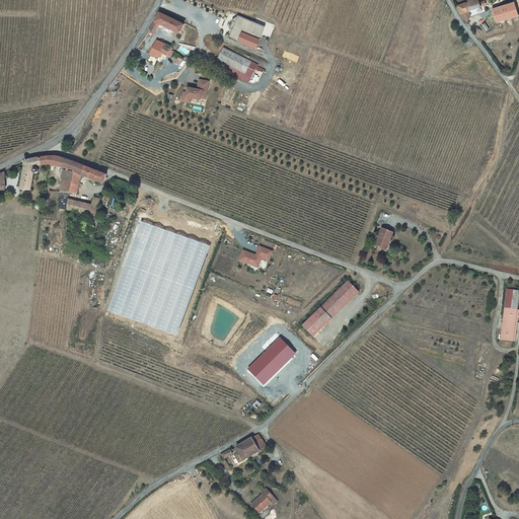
[(466,12),(482,6),(480,3),(478,0),(472,0),(457,6),(460,13),(467,22),(470,19),(466,12)]
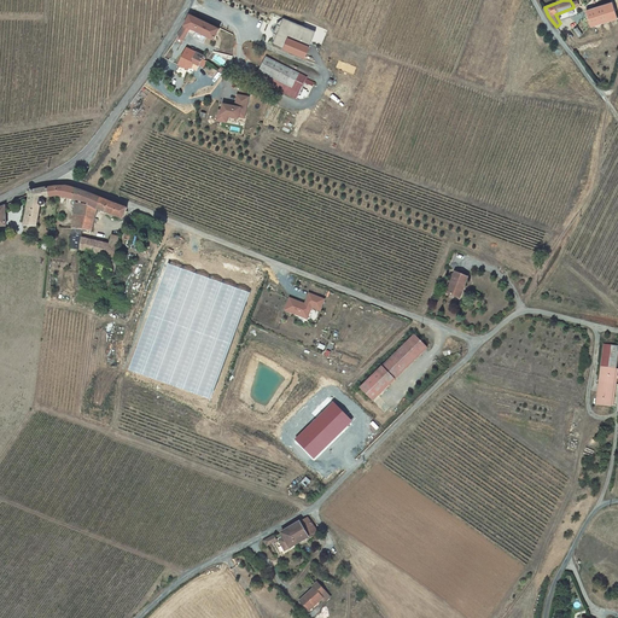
[(617,17),(613,3),(589,11),(593,24),(617,17)]
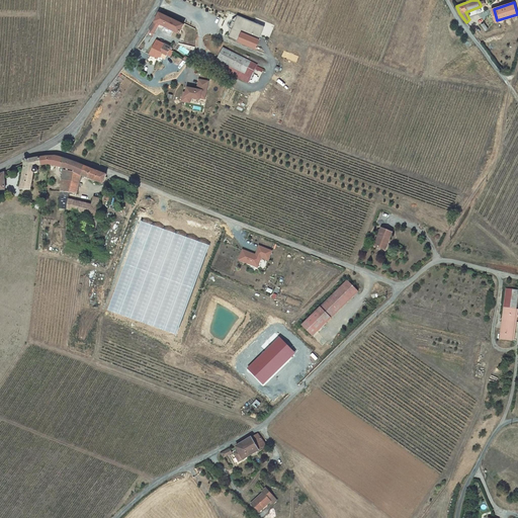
[(155,21),(148,30),(153,33),(158,23),(179,33),(183,24),(159,12),(155,21)]
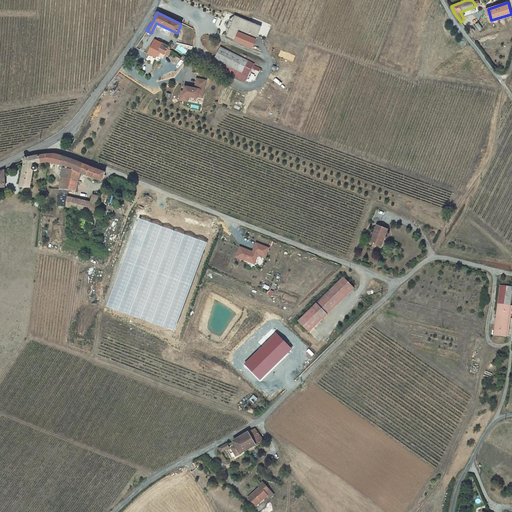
[(229,28),(226,36),(253,47),(262,26),(235,15),(232,21),(230,20),(227,27),(229,28)]
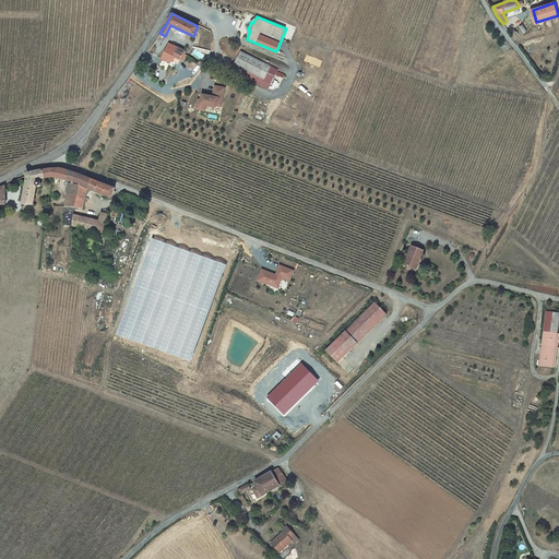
[(168,44),(162,59),(170,63),(171,61),(178,63),(180,59),(183,54),(185,50),(168,44)]
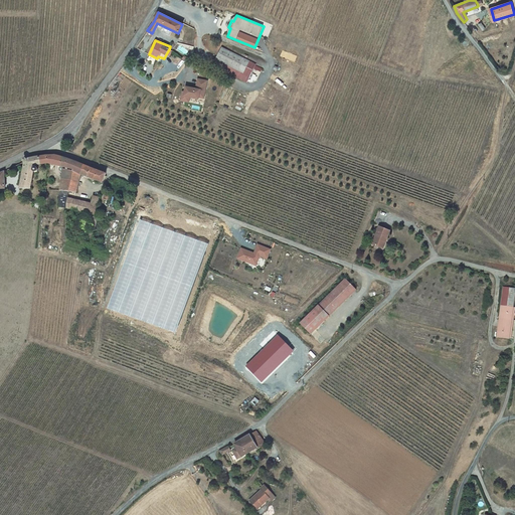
[(256,64),(222,47),(216,59),(227,64),(224,71),(247,82),(256,64)]
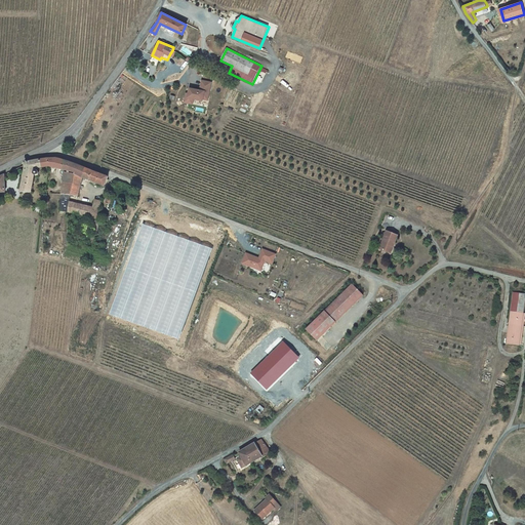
[(211,83),(202,81),(200,91),(197,90),(194,90),(190,89),(189,94),(187,94),(185,103),(192,104),(193,99),(194,99),(194,97),(203,99),(208,101),(211,83)]
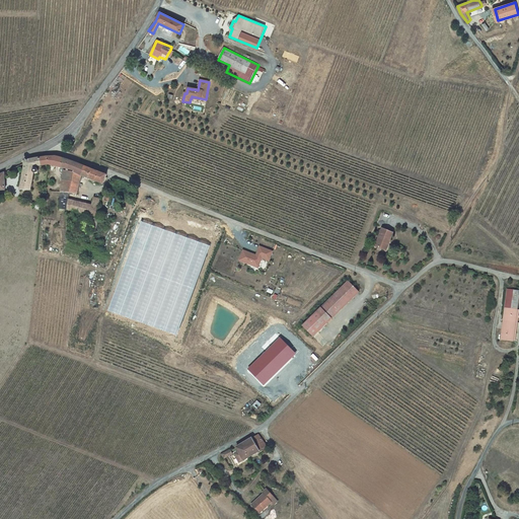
[(50,156),(46,157),(46,165),(52,165),(67,168),(62,189),(71,192),(75,172),(82,174),(85,165),(78,162),(50,156)]
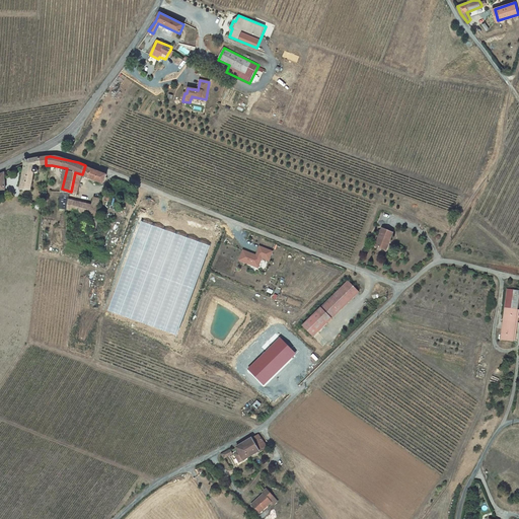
[(22,161),(21,165),(23,166),(21,189),(32,189),(35,173),(38,175),(42,174),(43,170),(40,167),(36,168),(36,166),(46,165),(46,157),(29,161),(26,159),(24,159),(22,161)]
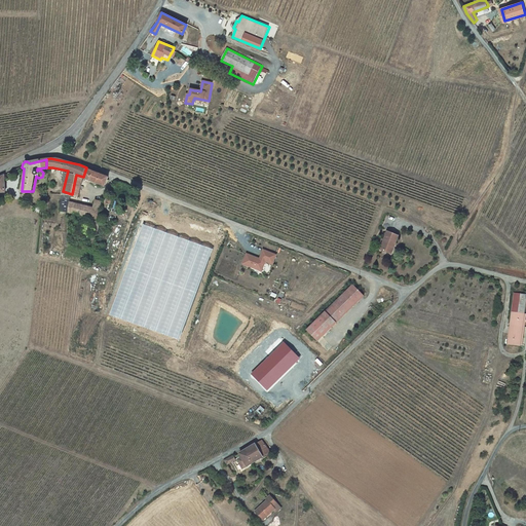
[(109,176),(86,167),(83,177),(76,175),(72,194),(79,196),(84,177),(107,185),(109,176)]
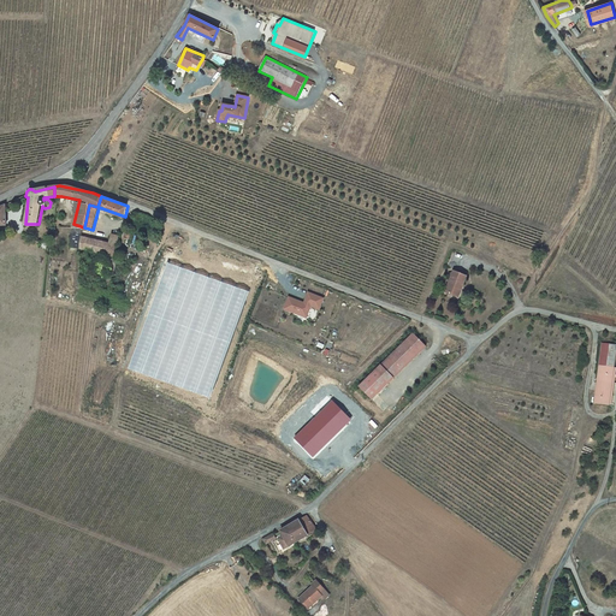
[(69,246),(111,255),(116,256),(120,235),(111,234),(110,243),(82,237),(84,227),(73,224),(69,246)]
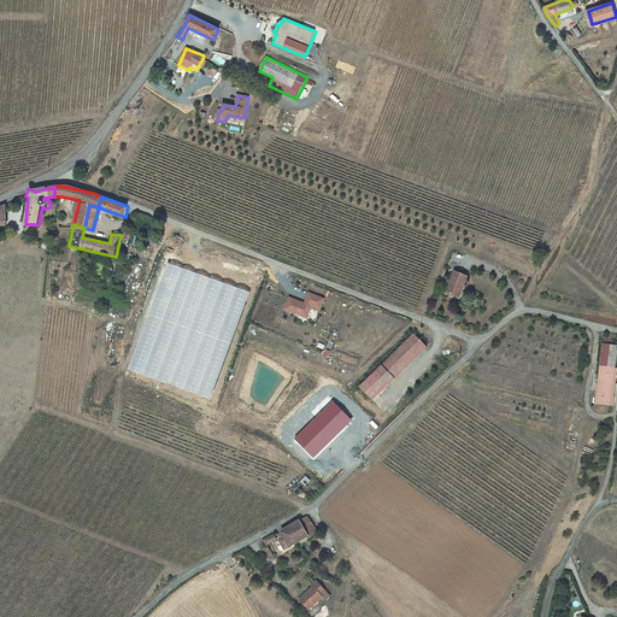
[(162,264),(169,268),(174,256),(166,253),(162,264)]
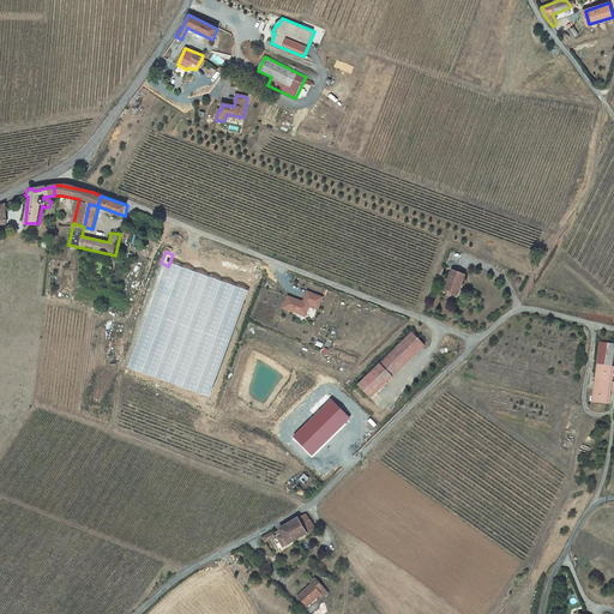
[(464,275),(451,270),(443,292),(455,296),(459,283),(461,284),(464,275)]
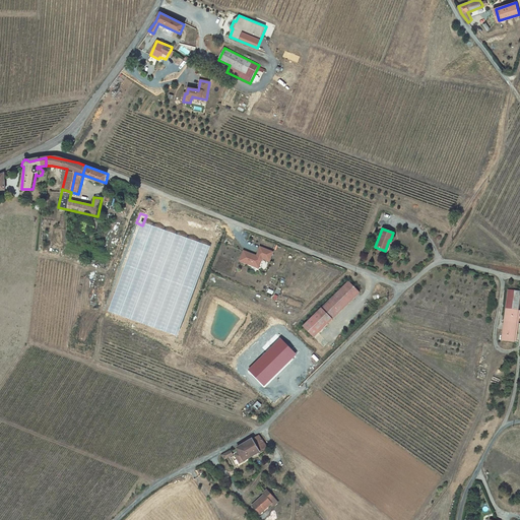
[(273,252),(260,247),(257,256),(244,251),(240,261),(259,268),(262,259),(270,261),(273,252)]
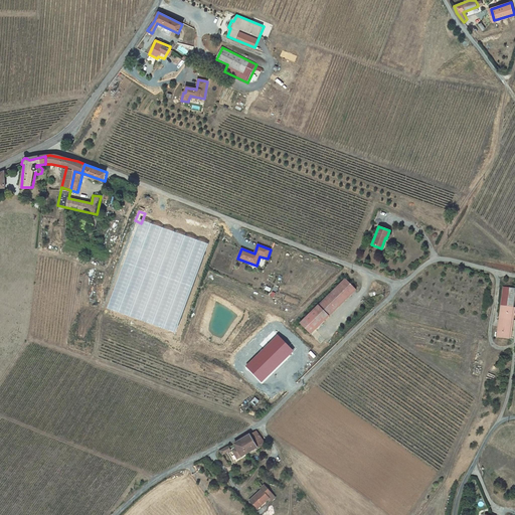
[(325,321),(356,290),(346,279),(314,311),(325,321)]
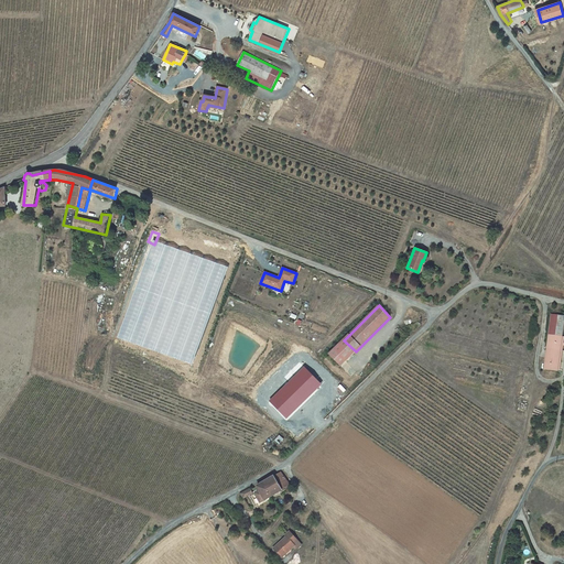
[(561,346),(563,315),(550,314),(545,370),(559,371),(561,346)]
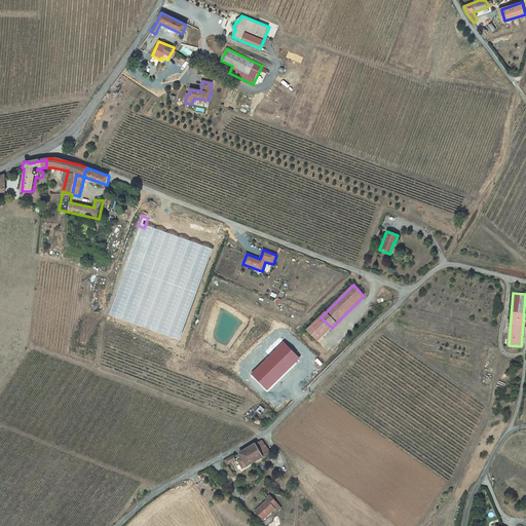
[(332,328),(321,317),(306,331),(317,342),(332,328)]
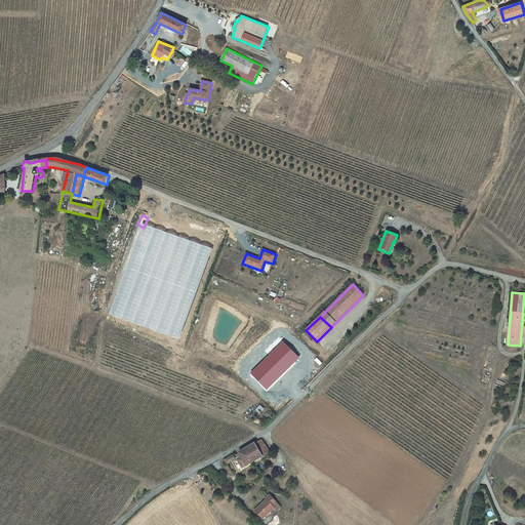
[(301,360),(309,353),(296,339),(289,346),(301,360)]
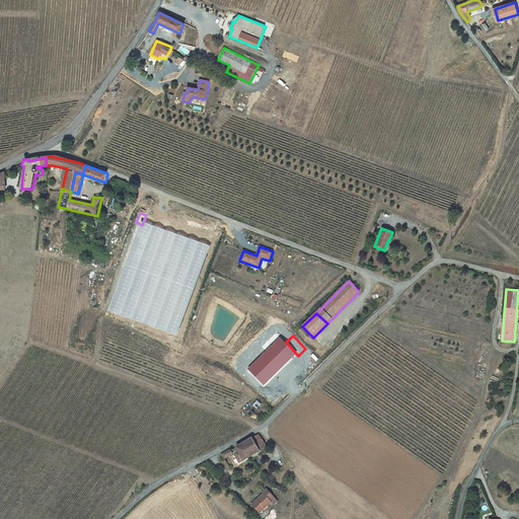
[(264,384),(295,353),(280,339),(248,370),(264,384)]
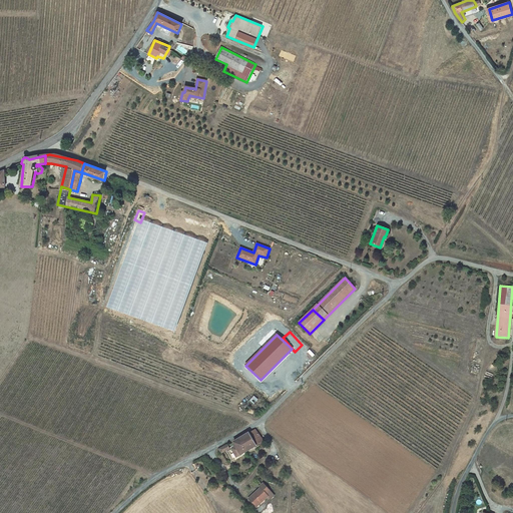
[(255,429),(238,439),(246,452),(259,444),(264,442),(264,441),(255,429)]
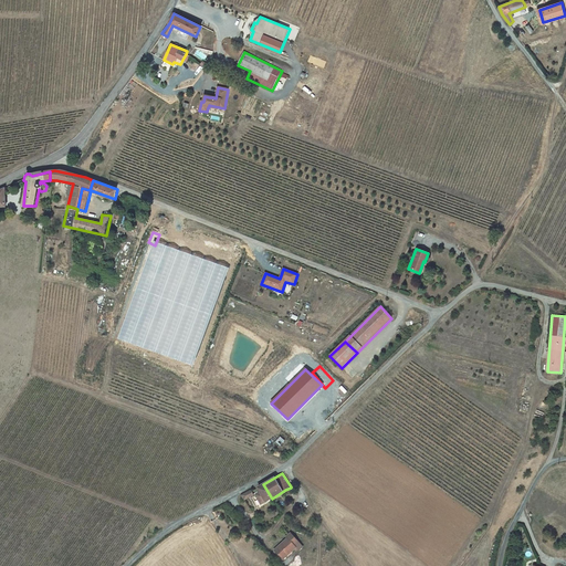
[(263,484),(258,488),(260,492),(255,495),(261,504),(272,499),(263,484)]
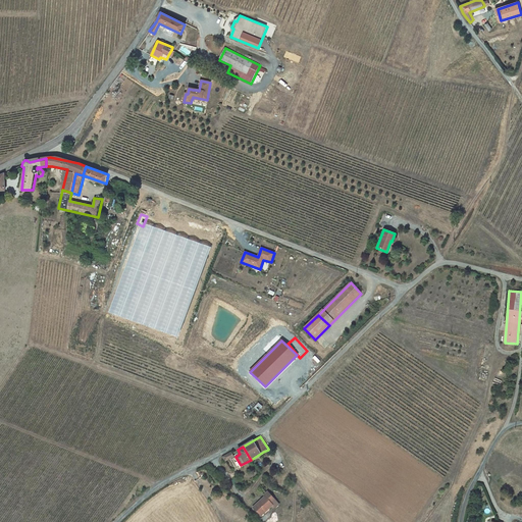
[(231,452),(226,455),(229,461),(235,458),(231,452)]
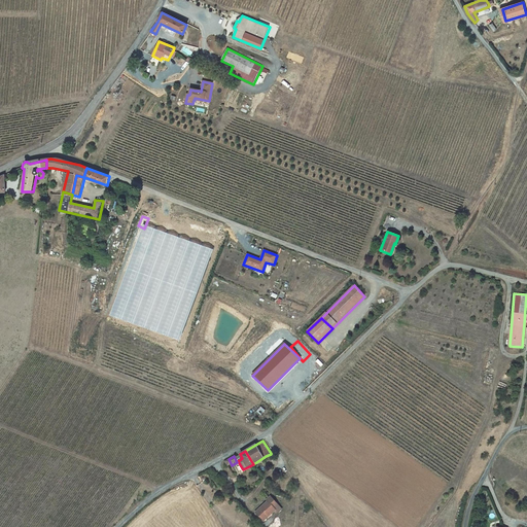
[(278,505),(271,496),(266,500),(268,502),(255,513),(262,520),(268,516),(269,517),(276,511),(274,508),(278,505)]
